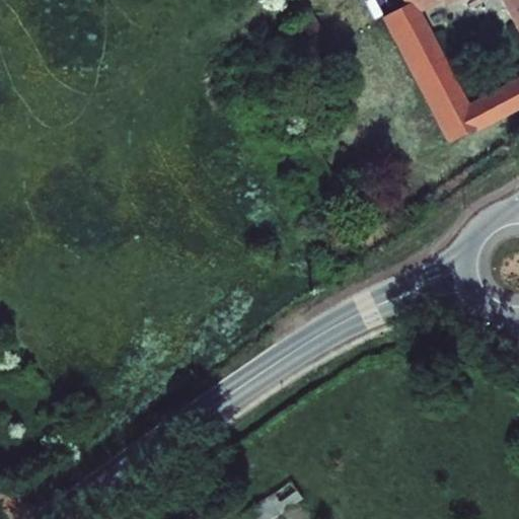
[(403,0),(370,0),(443,137),(518,95),(518,9),(508,15),(518,35),(518,68),(457,101),(403,0)]
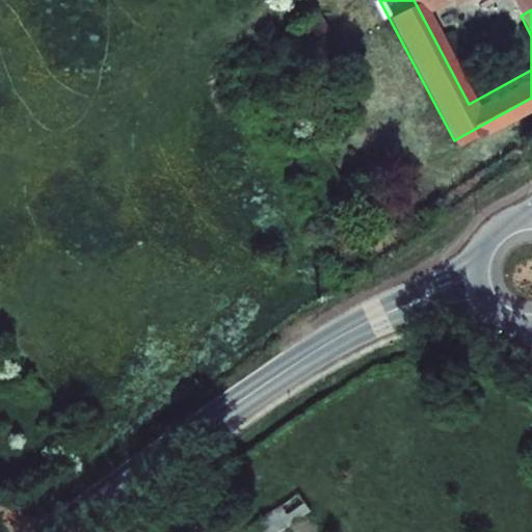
[(531,0),(512,0),(521,16),(531,9),(531,0)]
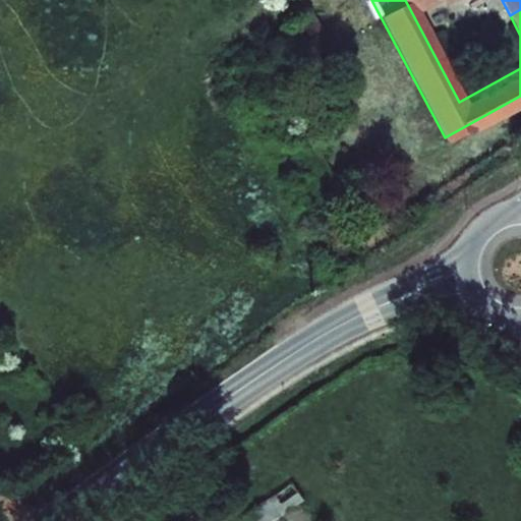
[(290,482),(248,514),(253,520),(274,520),(303,500),(290,482)]
